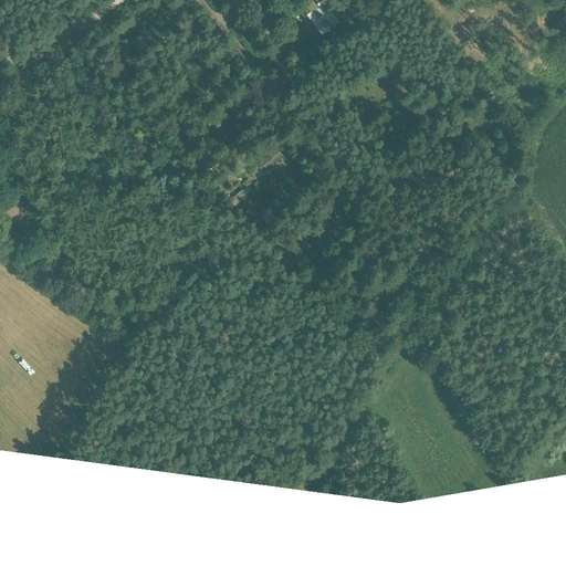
[(311,0),(305,0),(302,2),(311,14),(307,17),(317,31),(323,27),(328,33),(341,24),(323,1),(316,6),(311,0)]
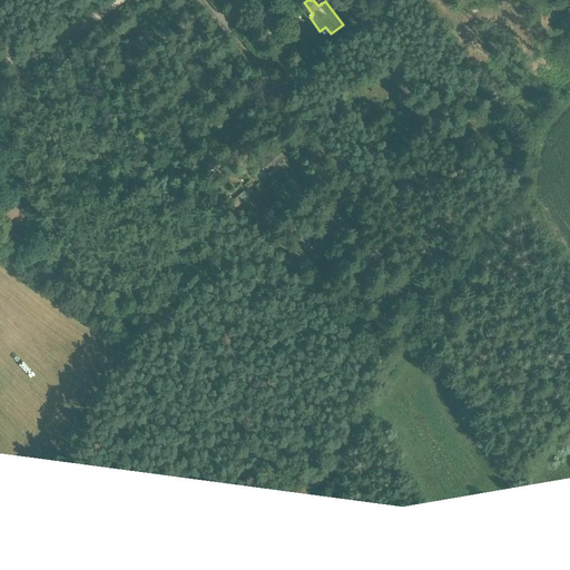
[(395,70),(384,78),(392,87),(402,79),(395,70)]
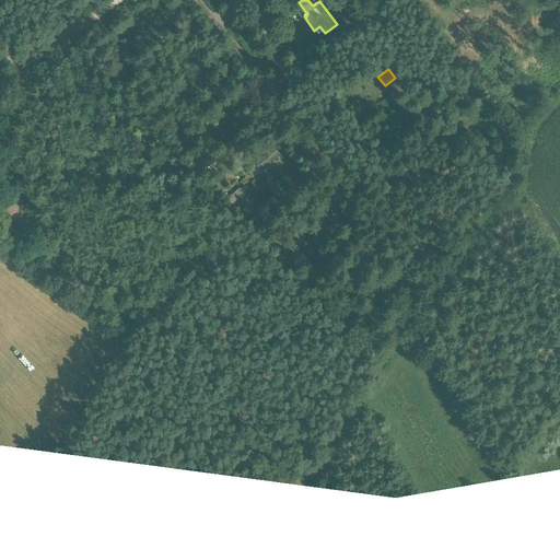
[(395,80),(383,90),(393,102),(404,93),(395,80)]
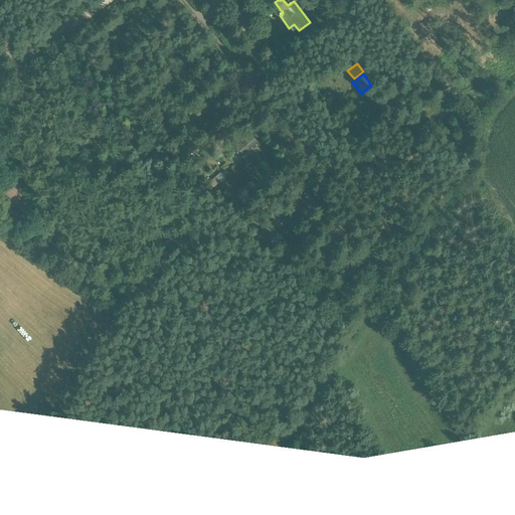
[(259,143),(249,134),(232,148),(240,158),(246,153),(248,157),(255,152),(252,148),(259,143)]
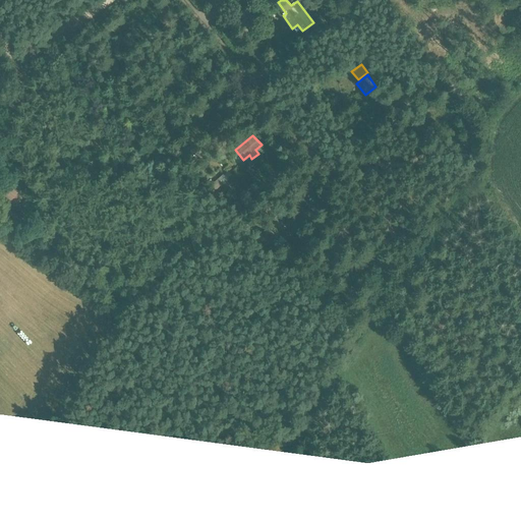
[(187,168),(200,158),(193,149),(180,158),(187,168)]
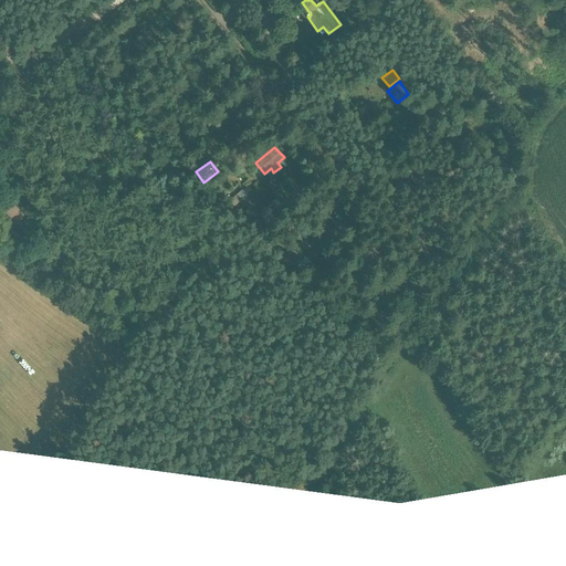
[(233,195),(239,201),(248,194),(242,187),(233,195)]
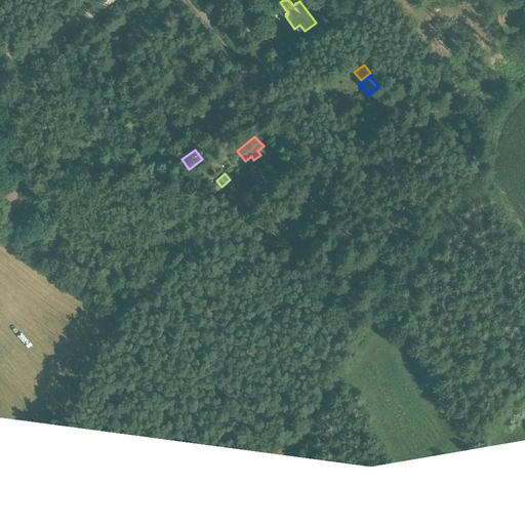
[(5,185),(0,191),(0,195),(16,208),(24,199),(5,185)]
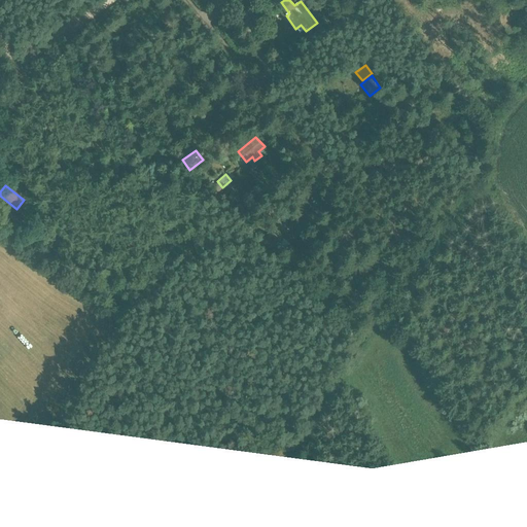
[(10,223),(11,221),(0,213),(0,221),(7,227),(8,226),(13,231),(15,227),(10,223)]
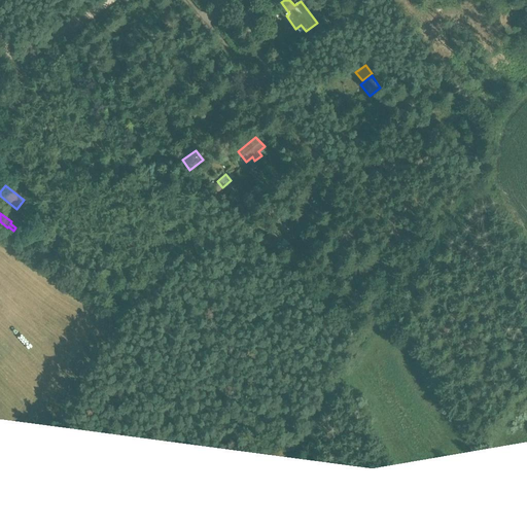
[(291,216),(283,218),(285,225),(292,223),(291,216)]
